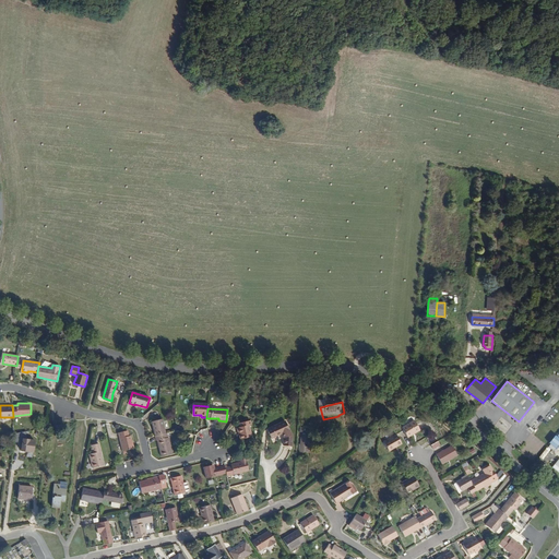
[(154,437),(165,433),(161,419),(152,421),(154,431),(153,432),(154,437)]
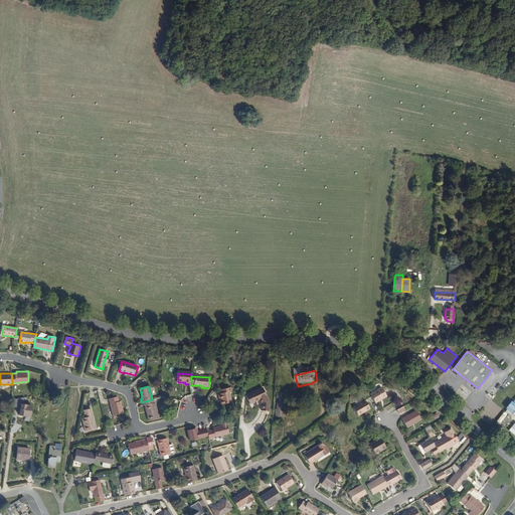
[(230,390),(229,387),(219,389),(220,393),(218,393),(221,404),(231,402),(228,391),(230,390)]
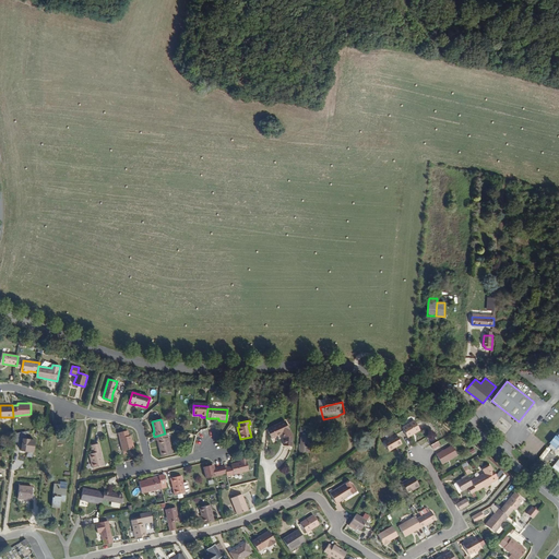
[(285,420),(270,428),(274,435),(282,431),(288,428),(285,420)]
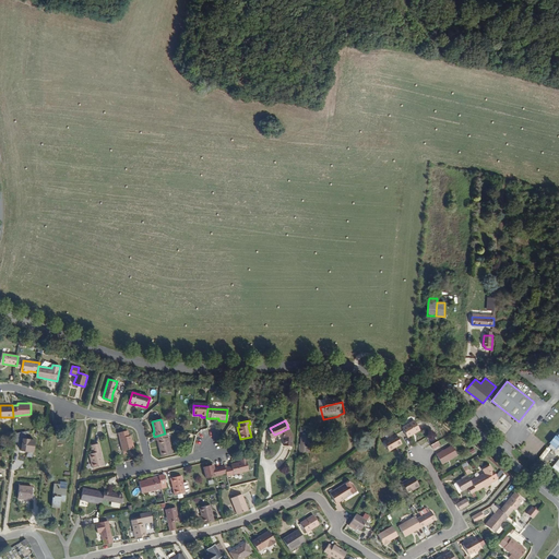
[(416,421),(402,429),(407,439),(421,431),(416,421)]
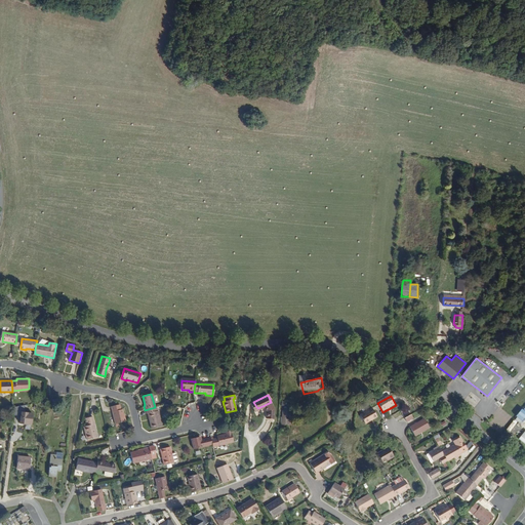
[(257,408),(253,402),(248,404),(251,411),(257,408)]
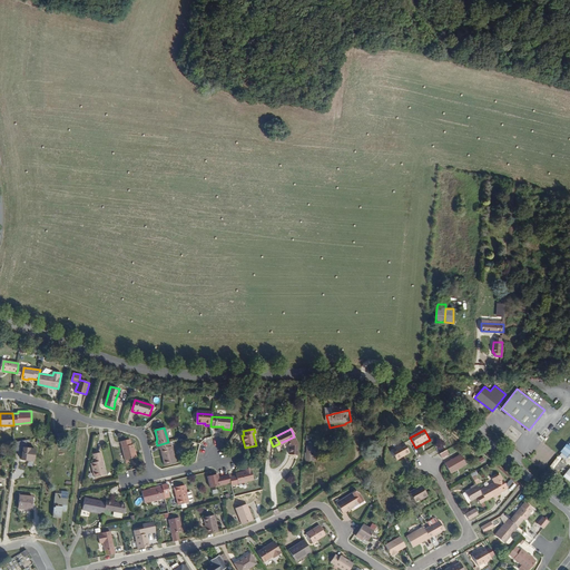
[(298,444),(294,436),(287,440),(290,446),(288,455),(297,457),(298,444)]
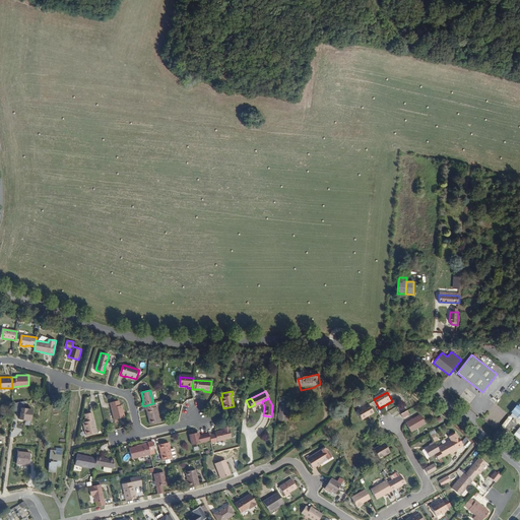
[(120,405),(119,400),(111,401),(115,418),(124,416),(121,405),(120,405)]
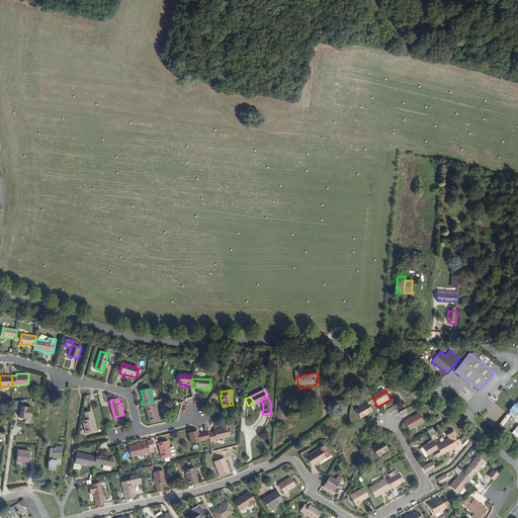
[(154,405),(153,402),(143,405),(143,408),(145,408),(149,423),(159,420),(155,405),(154,405)]
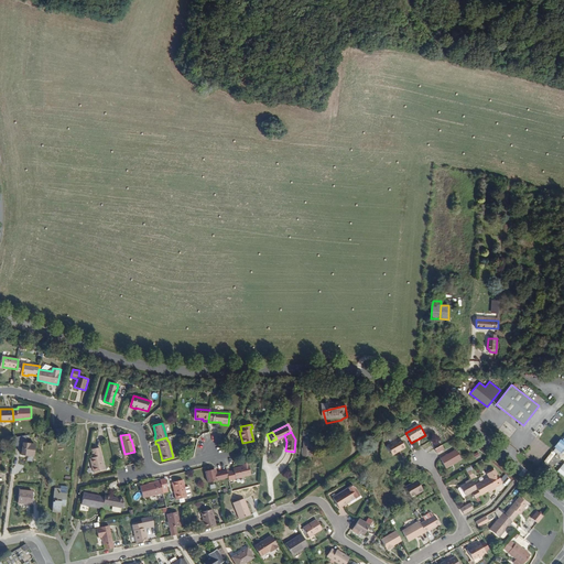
[(405,448),(400,440),(388,446),(393,456),(405,448)]
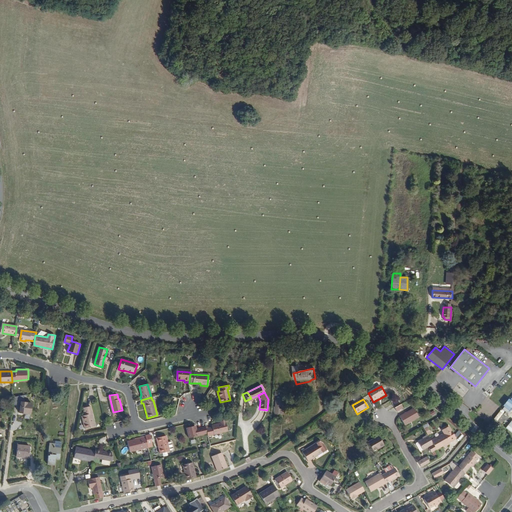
[(509,411),(511,407),(511,402),(510,400),(508,399),(503,406),(509,411)]
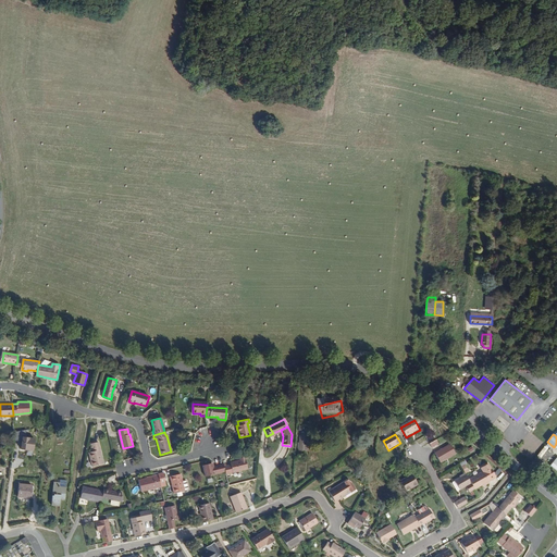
[(34,438),(22,437),(21,449),(33,450),(34,438)]
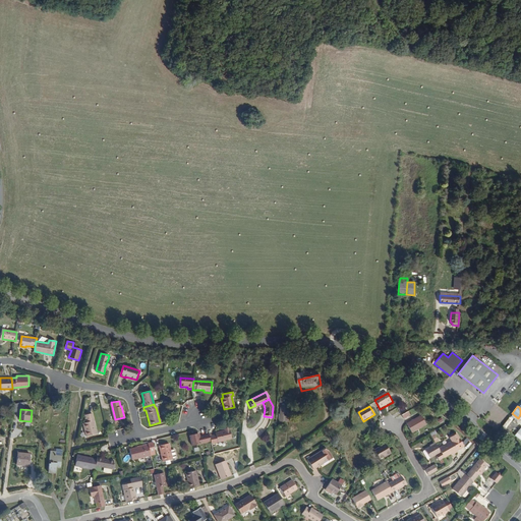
[(96,432),(91,412),(83,414),(85,421),(83,422),(87,436),(96,432)]
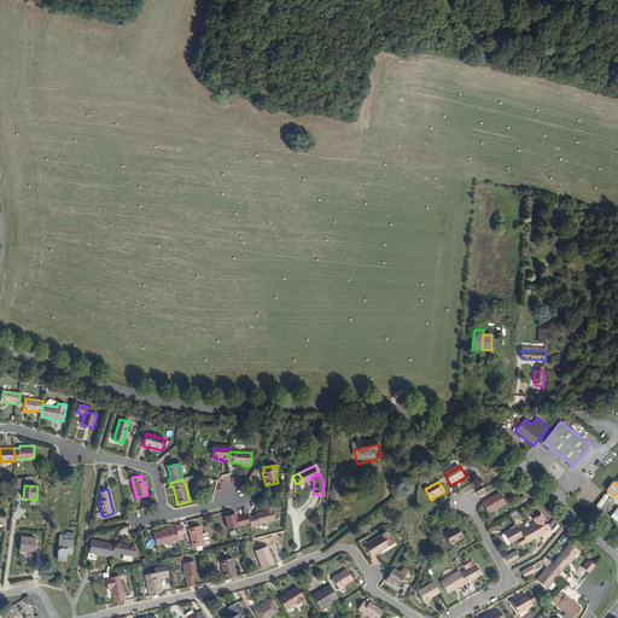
[(499,494),(483,503),(488,513),(505,503),(499,494)]
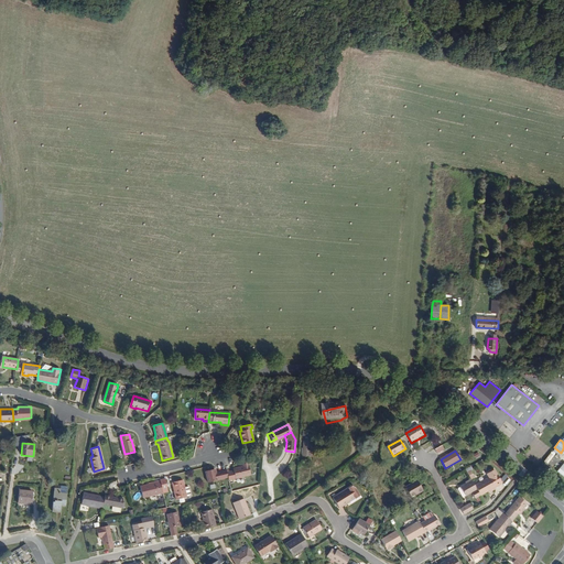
[(229,468),(226,469),(228,479),(250,474),(248,461),(242,463),(242,465),(234,467),(232,469),(229,469),(229,468)]
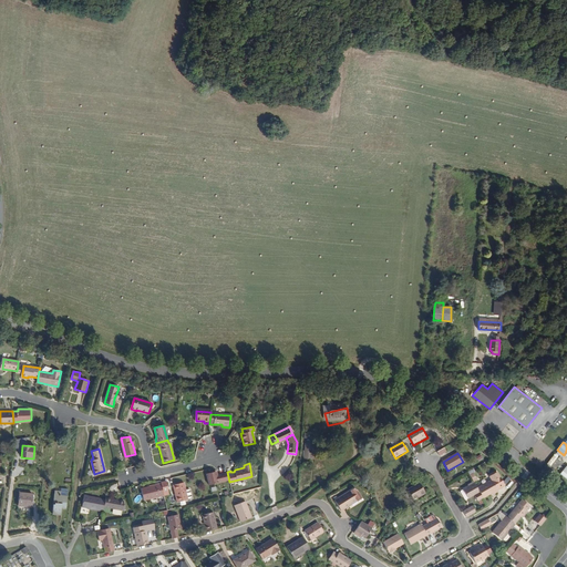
[(229,482),(227,472),(219,473),(219,474),(216,475),(215,471),(207,473),(212,491),(230,485),(229,482)]
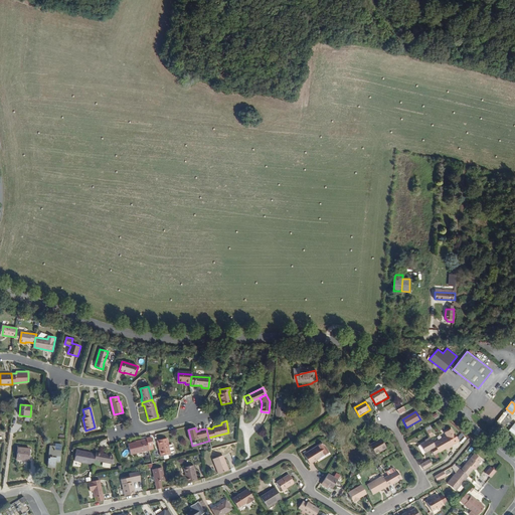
[(446,437),(433,444),(439,453),(445,449),(451,446),(457,442),(450,430),(444,433),(446,437)]
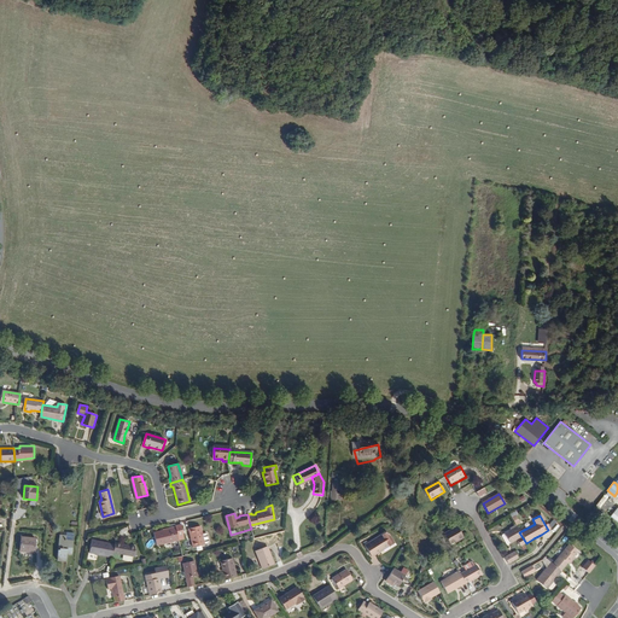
[(203,534),(200,525),(190,528),(193,547),(205,544),(205,543),(210,542),(210,541),(209,535),(207,532),(203,534)]
